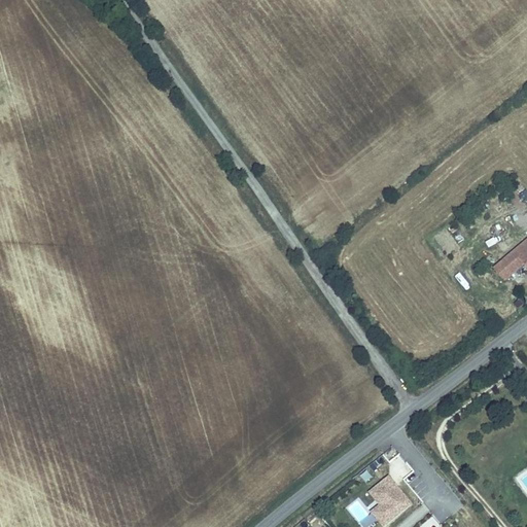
[(526,234),(515,245),(525,255),(526,258),(526,234)]
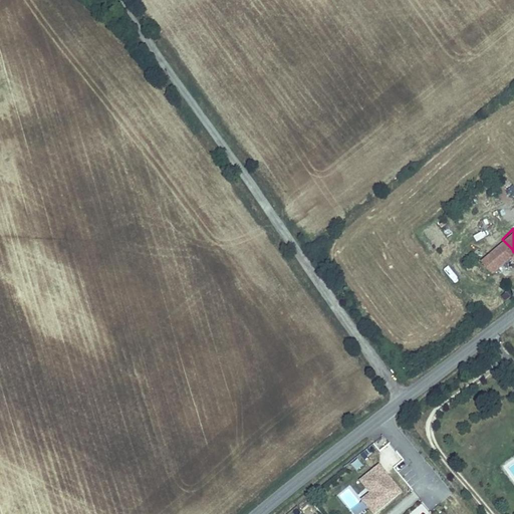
[(512,249),(502,239),(496,244),(504,256),(512,249)]
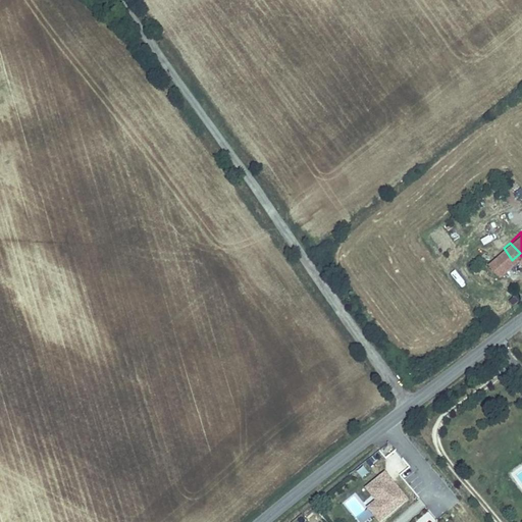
[(492,258),(501,269),(512,260),(504,248),(492,258)]
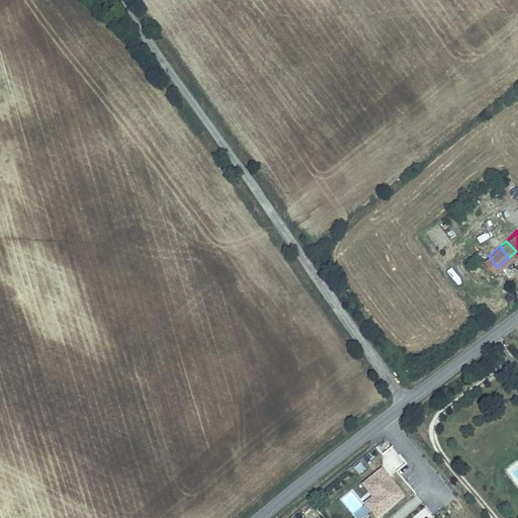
[(494,270),(497,267),(489,256),(485,259),(494,270)]
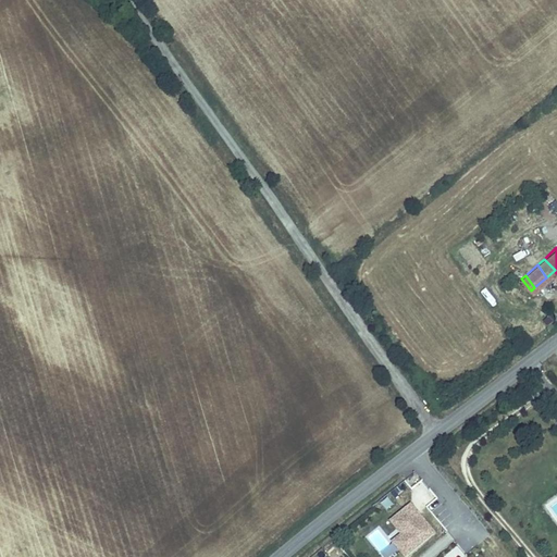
[(399,535),(392,542),(403,556),(407,556),(436,534),(411,503),(388,520),(399,535)]
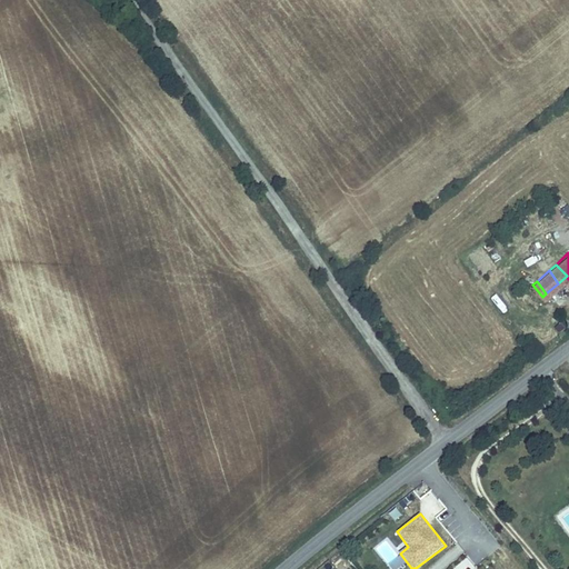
All buildings are outlined.
